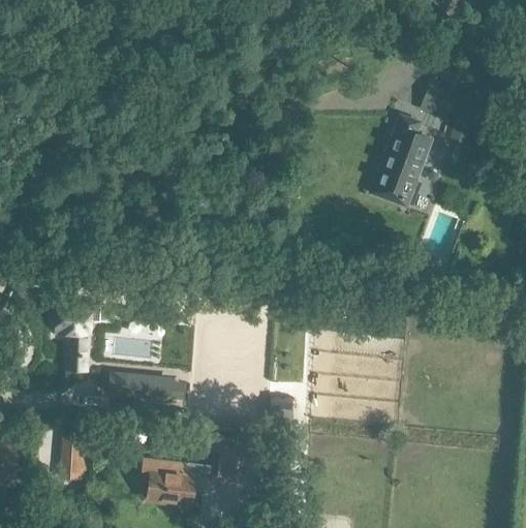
[(525,0),(436,0),(456,17),(469,0),(525,0)]
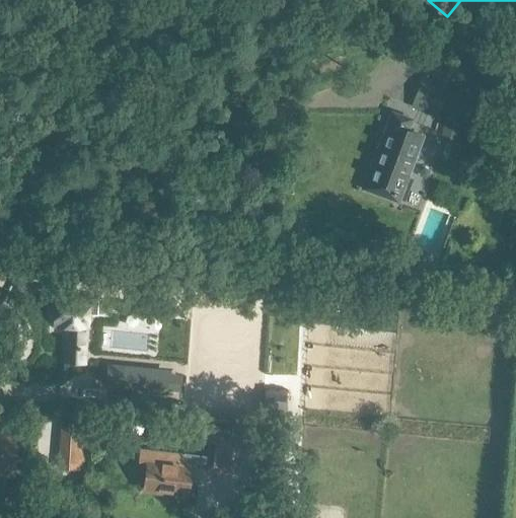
[(448,120),(443,135),(461,142),(476,101),(452,92),(443,118),(448,120)]
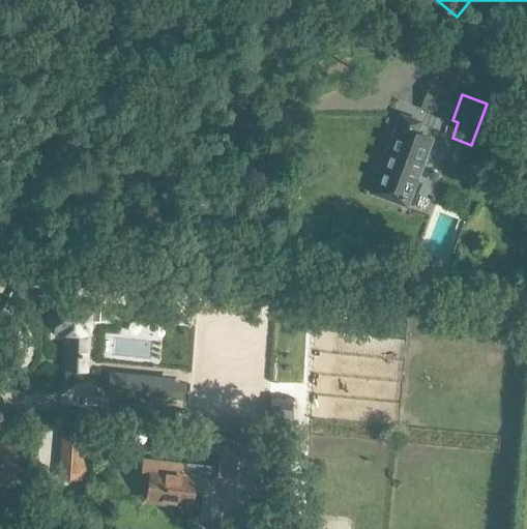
[(403,118),(375,195),(410,208),(433,146),(417,141),(423,125),(403,118)]
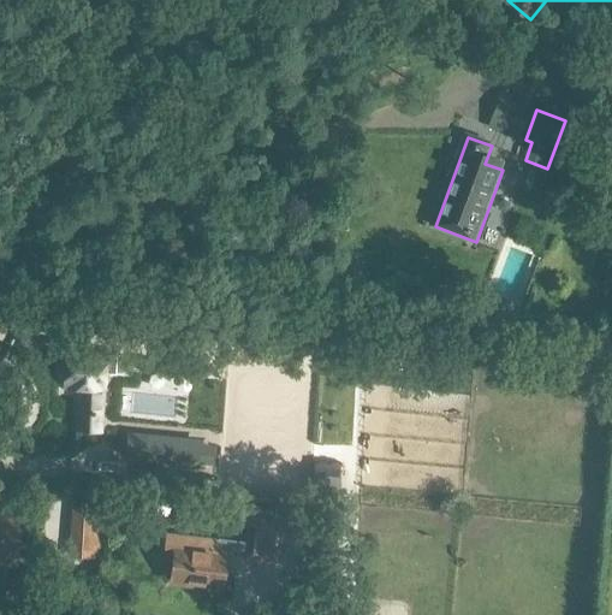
[(172,346),(171,362),(208,364),(208,347),(172,346)]
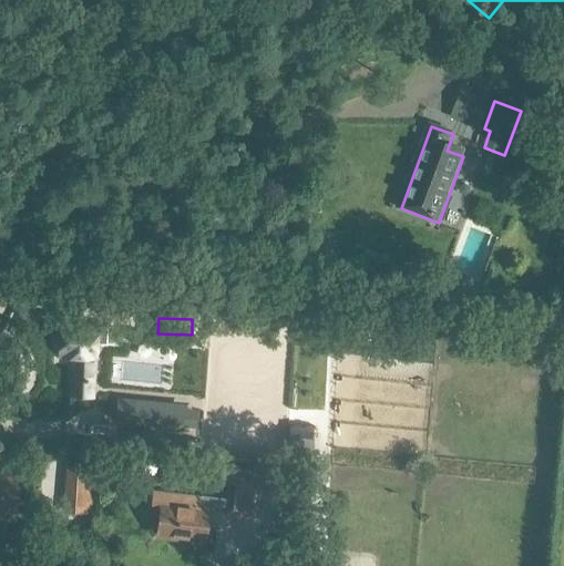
[(75,356),(74,394),(95,395),(98,342),(109,343),(109,326),(63,325),(62,354),(75,356)]
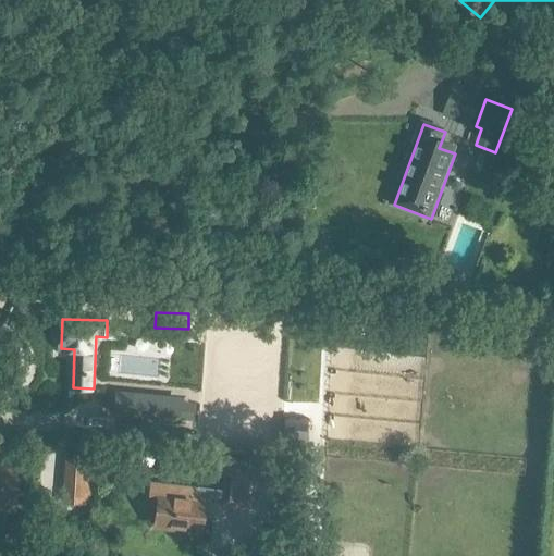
[(135,393),(133,416),(147,418),(147,422),(182,425),(182,424),(183,419),(184,406),(185,398),(149,394),(135,393)]
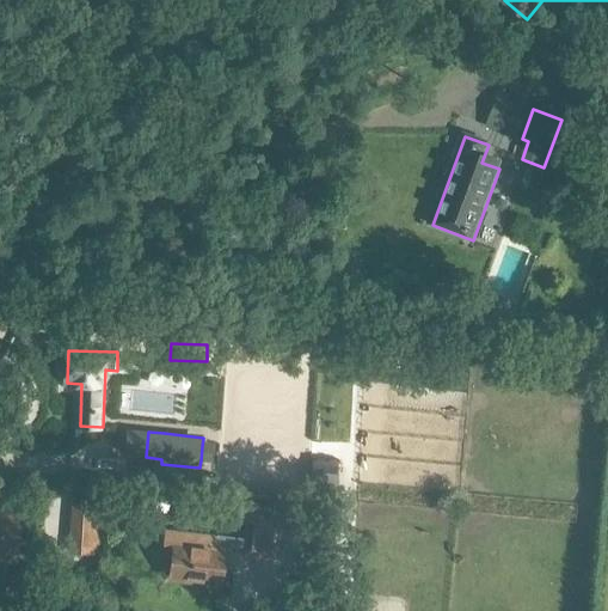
[(277,518),(284,519),(288,519),(289,518),(290,503),(278,502),(277,518)]
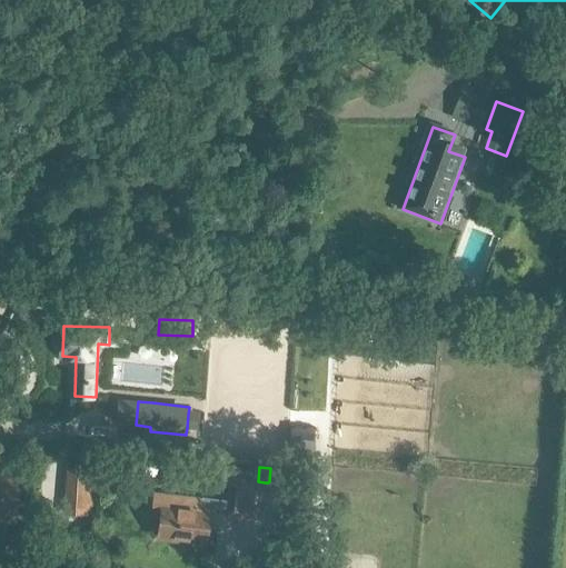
[(0,521),(18,522),(19,476),(0,475),(0,521)]
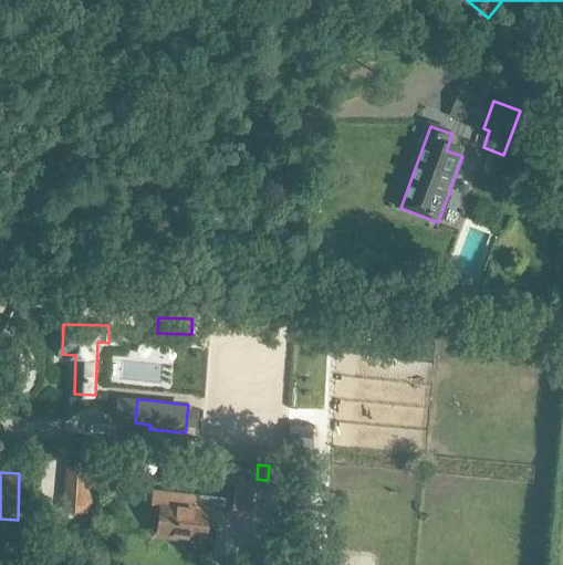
[(159,535),(207,541),(210,510),(228,512),(228,514),(259,518),(263,480),(232,477),(229,500),(156,491),(153,515),(162,516),(159,535)]
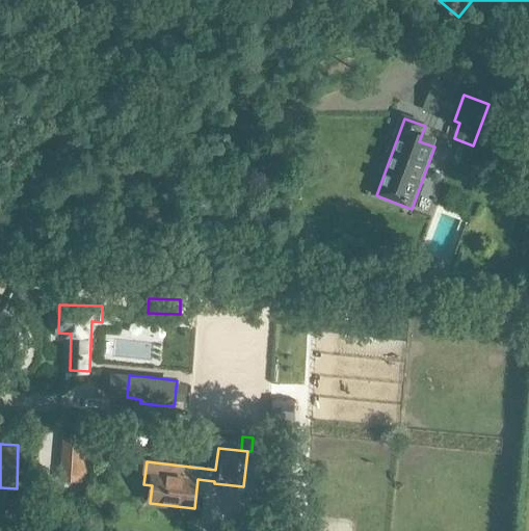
[(89,483),(90,465),(63,463),(62,481),(89,483)]
